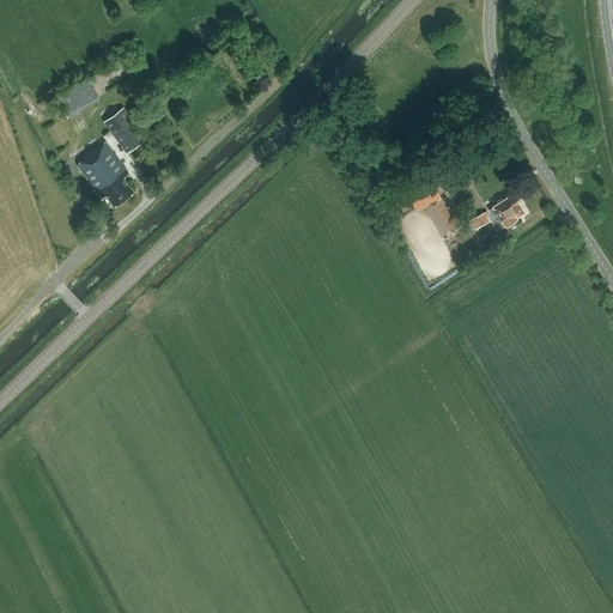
[(56,96),(68,116),(99,98),(87,78),(56,96)]
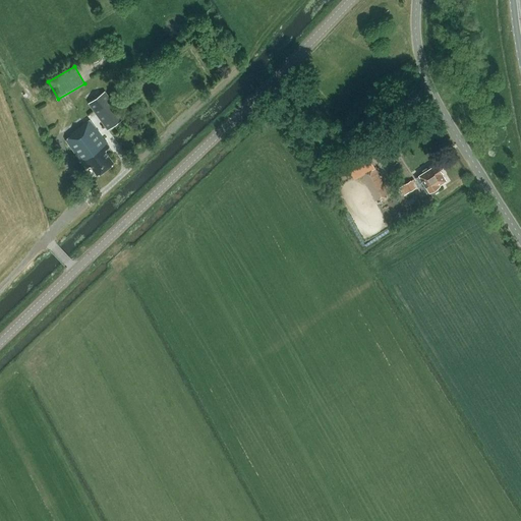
[(89,103),(108,129),(125,117),(105,91),(89,103)]
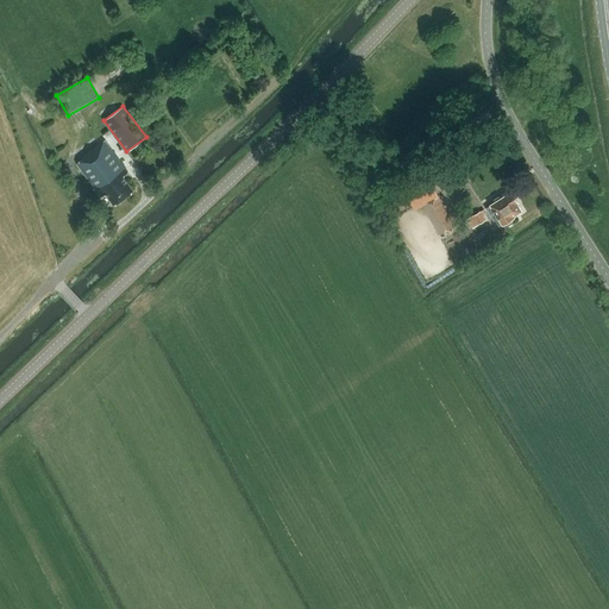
[(338,117),(344,111),(340,106),(334,112),(338,117)]
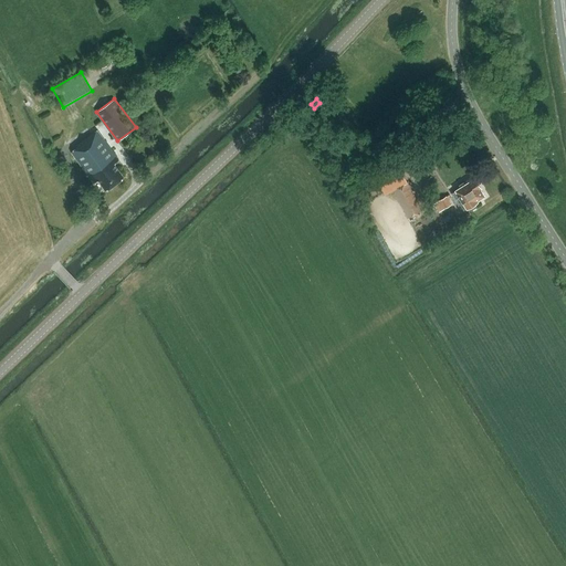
[(119,160),(98,132),(96,129),(77,144),(79,146),(71,153),(87,175),(88,176),(94,184),(98,180),(106,189),(124,176),(115,164),(119,160)]
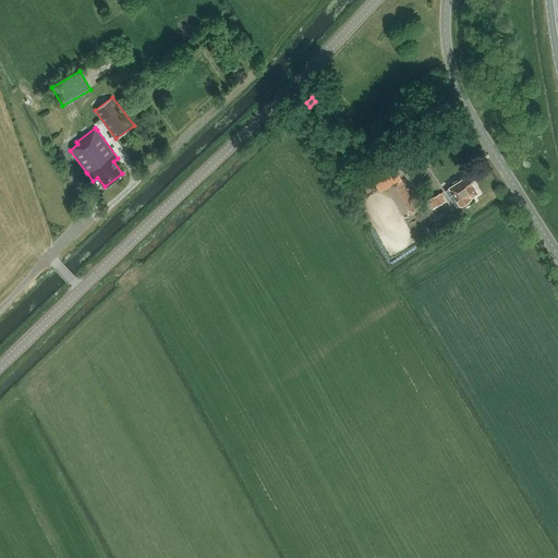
[(471,197),(478,193),(473,185),(474,185),(468,176),(449,187),(456,198),(453,199),(458,206),(460,205),(461,205),(462,207),(469,203),(468,201),(471,198),(471,197)]
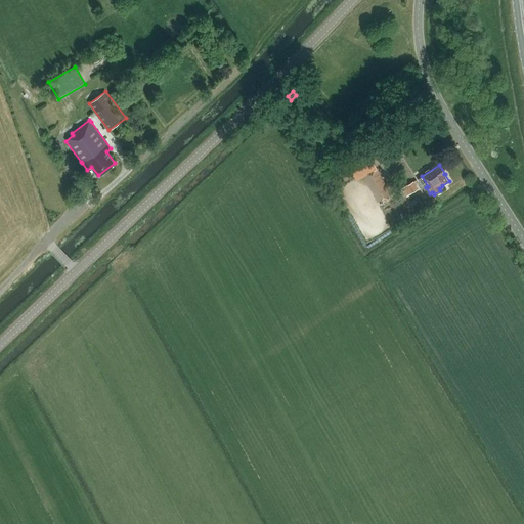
[(377,169),(364,175),(378,202),(390,194),(377,169)]
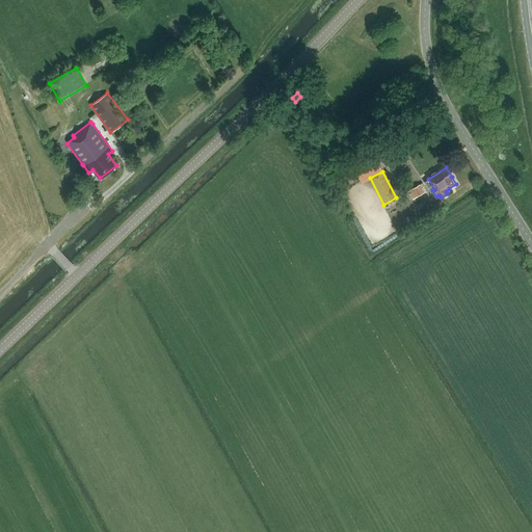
[(425,192),(424,191),(420,184),(407,191),(413,200),(425,192)]
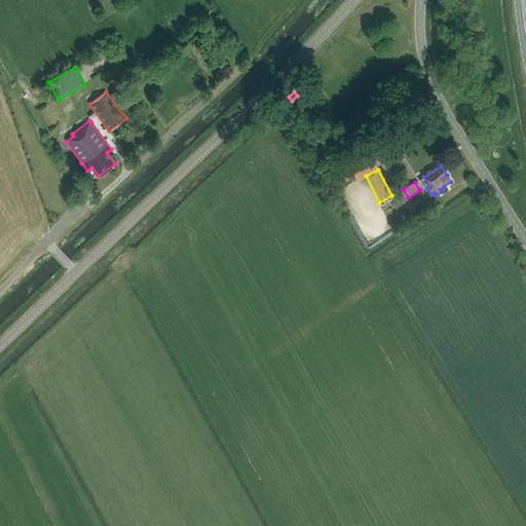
All buildings are outlined.
